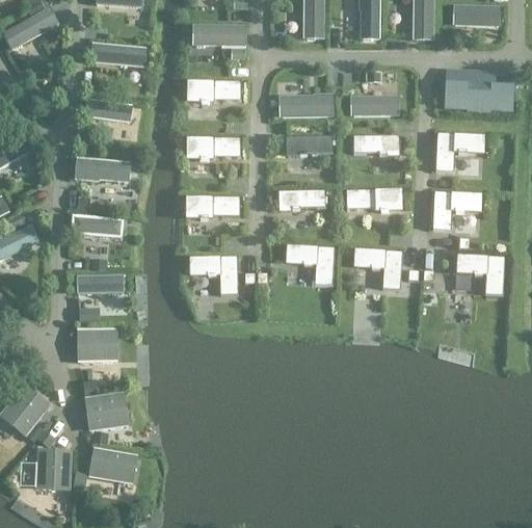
[(304,0),(304,37),(324,37),(323,0),(304,0)]
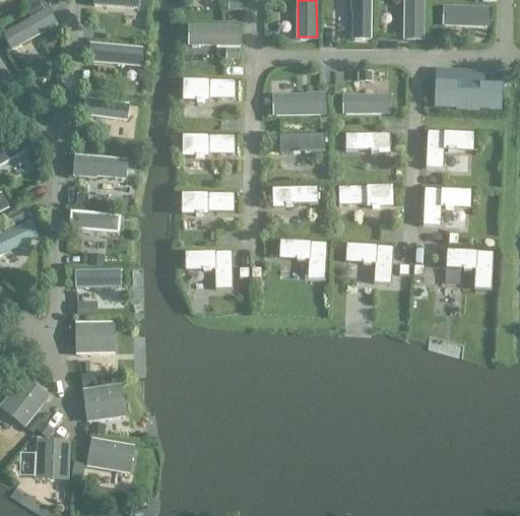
[(352,0),(352,36),(372,36),(372,0),(352,0)]
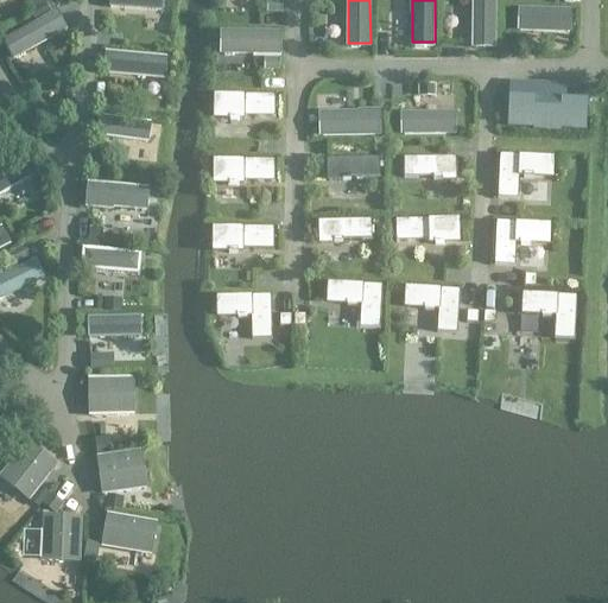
[(472,0),(473,44),(495,44),(494,0),(472,0)]
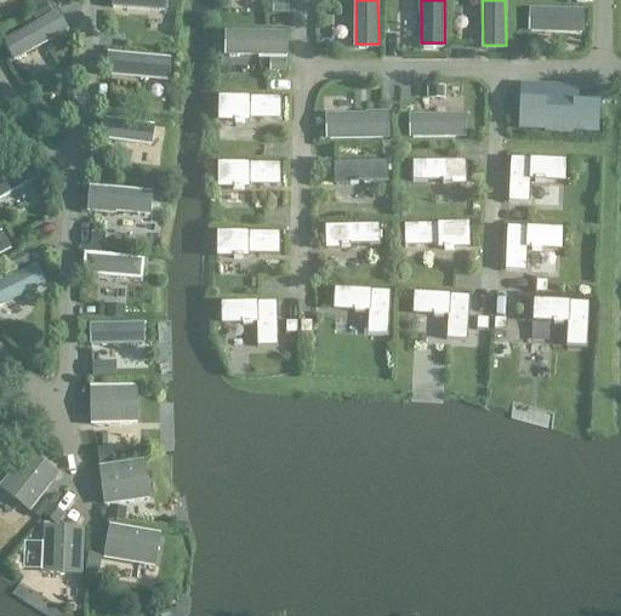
[(46,1),(30,10),(35,18),(51,10),(46,1)]
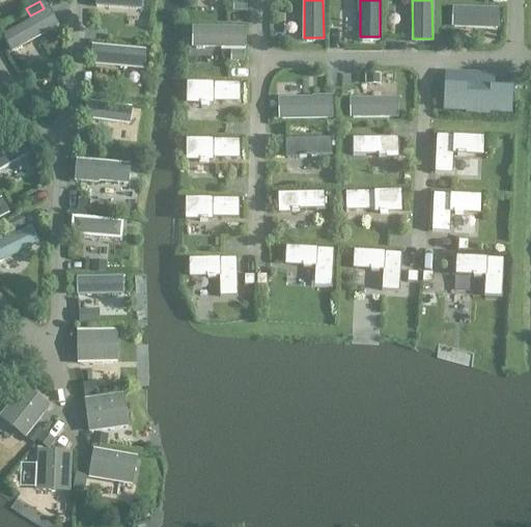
[(453,24),(499,26),(500,6),(454,4),(453,24)]
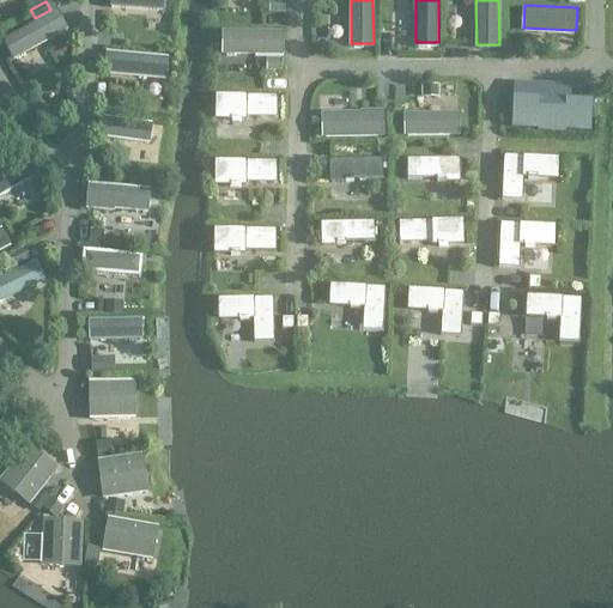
[(56,7),(5,40),(16,58),(67,25),(56,7)]
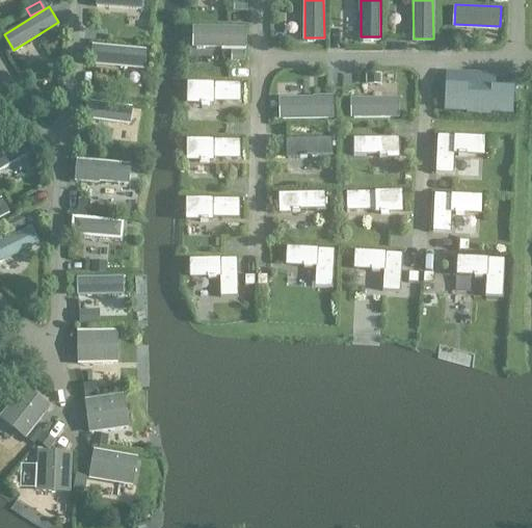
[(192,45),(246,46),(246,23),(192,22),(192,45)]
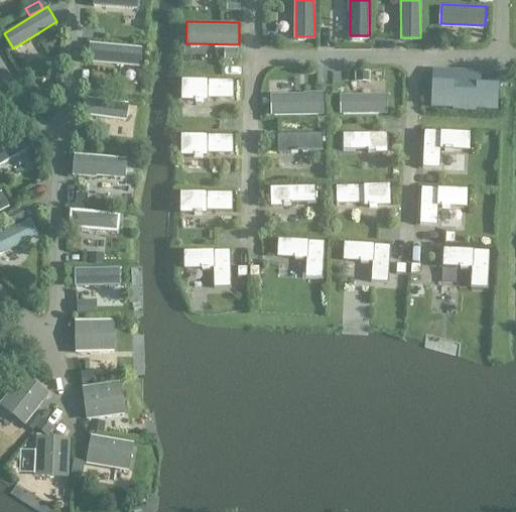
[(90,42),(88,58),(141,62),(143,46),(90,42)]
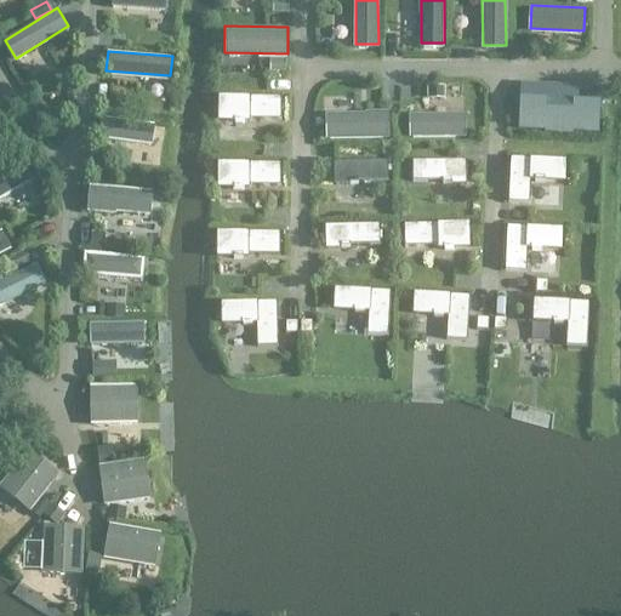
[(285,56),(269,56),(269,67),(284,68),(285,56)]
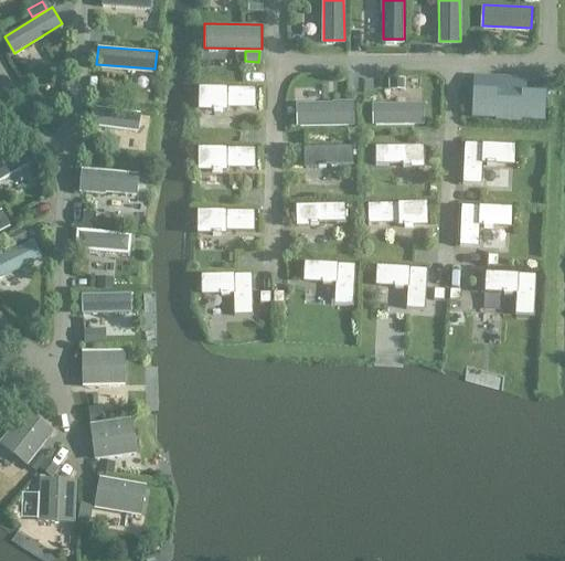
[(493,73),(493,74),(492,87),(472,86),(471,113),(494,114),(494,116),(522,117),(522,115),(544,116),(546,91),(526,90),(526,75),(493,73)]
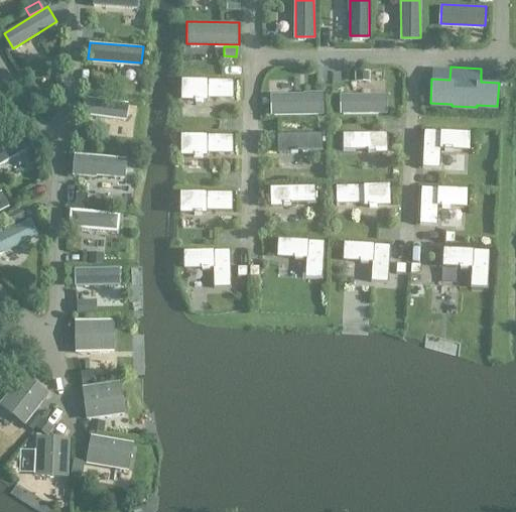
[(369,70),(355,70),(355,79),(369,79),(369,70)]
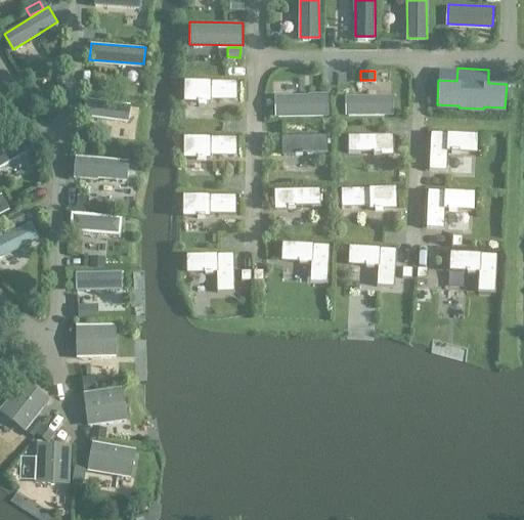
[(184,97),(236,97),(236,78),(184,79),(184,97)]
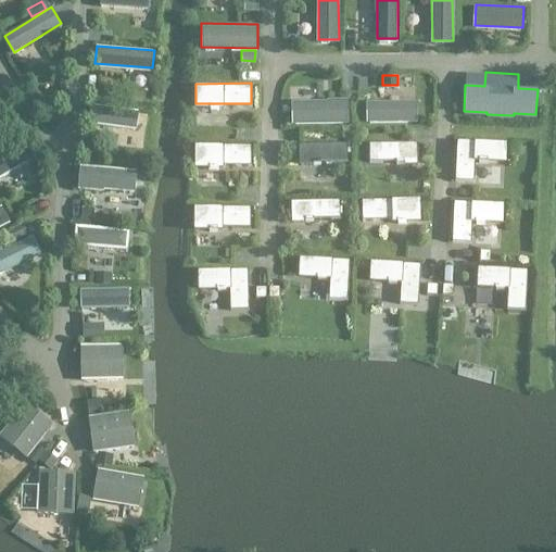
[(92,87),(92,97),(92,99),(110,100),(110,99),(111,88),(92,87)]
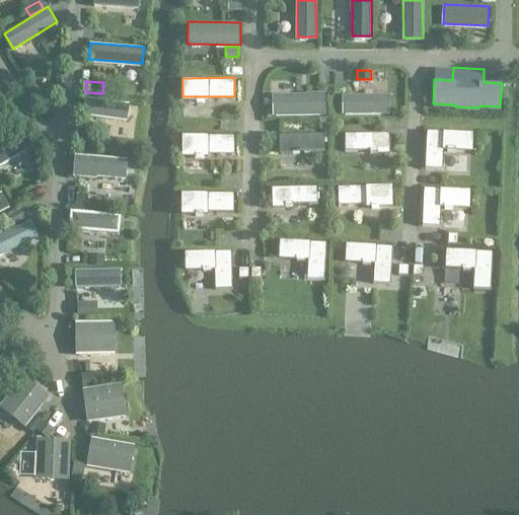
[(273,114),(324,113),(324,92),(272,93),(273,114)]
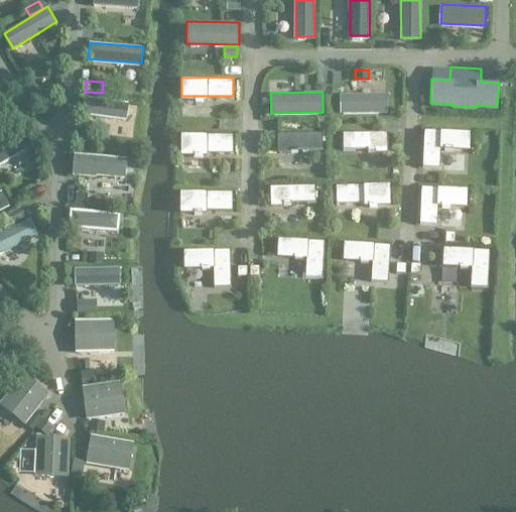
[(342,111),(385,112),(385,93),(342,92),(342,111)]
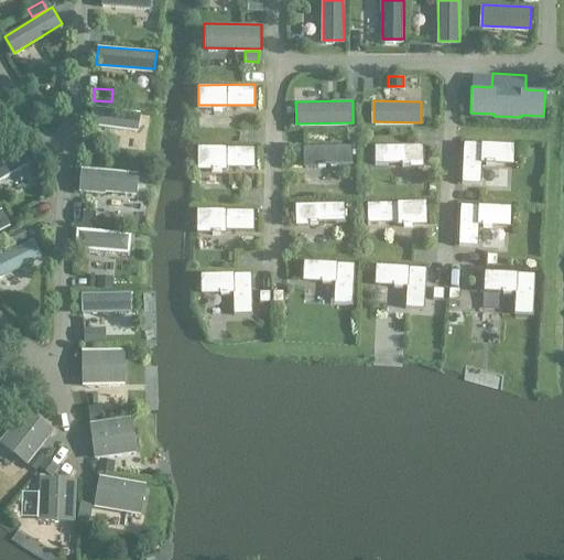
[(91,106),(90,125),(140,129),(142,110),(91,106)]
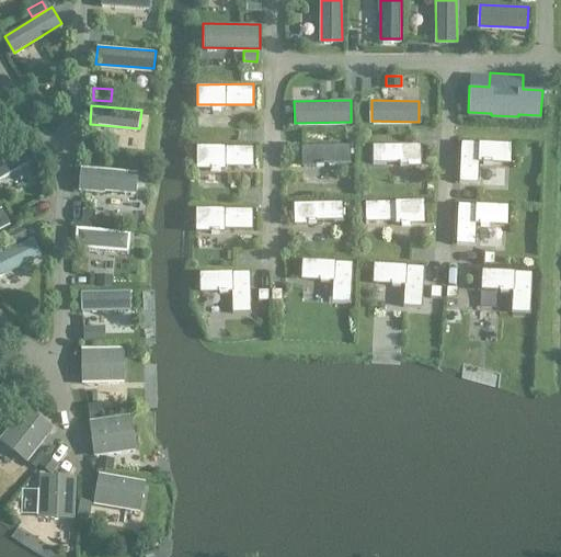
[(460,139),(458,179),(478,180),(479,159),(481,160),(481,161),(491,161),(491,160),(510,160),(511,141),(460,139)]
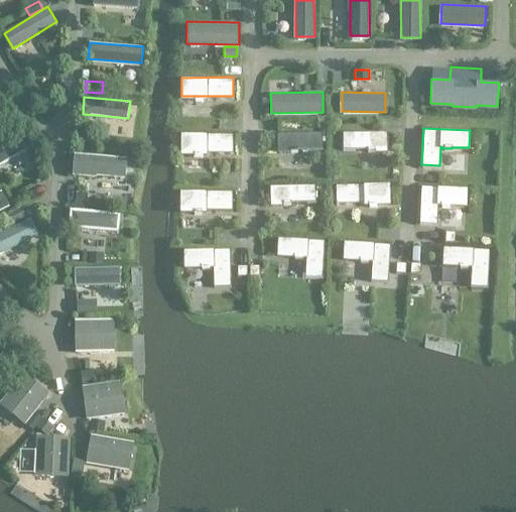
[(280,149),(325,150),(325,131),(281,130),(280,149)]
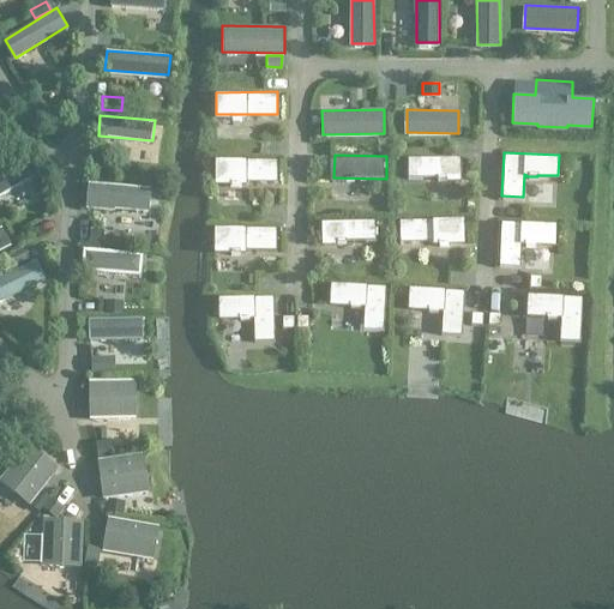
[(23,156),(0,169),(0,194),(34,175),(23,156)]
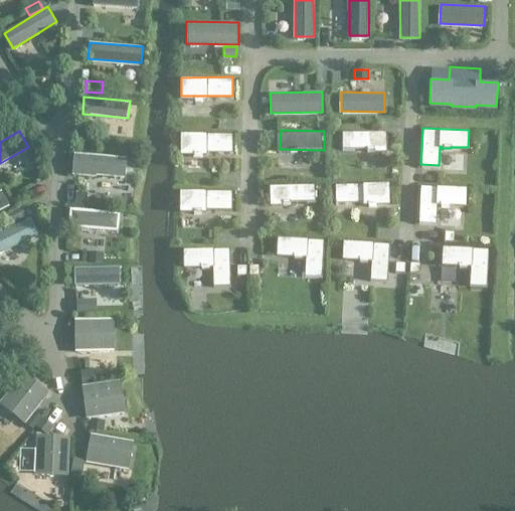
[(343,150),(386,151),(387,132),(344,131),(343,150)]
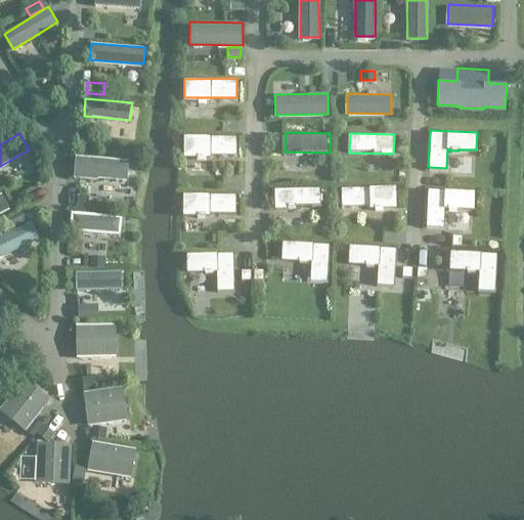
[(185,154),(237,153),(237,134),(185,135),(185,154)]
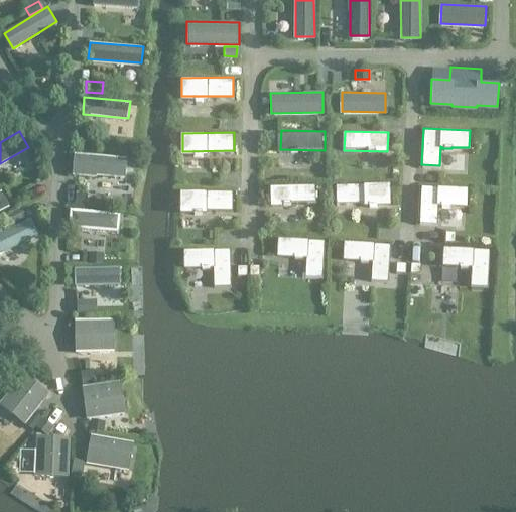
[(80,137),(79,143),(79,149),(94,151),(95,145),(95,138),(80,137)]
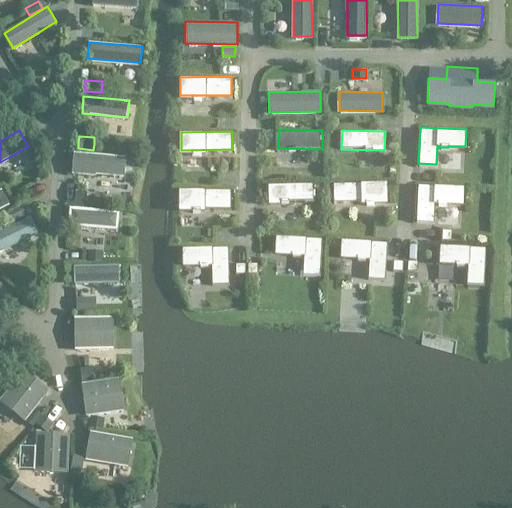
[(72,152),(71,169),(124,174),(125,157),(72,152)]
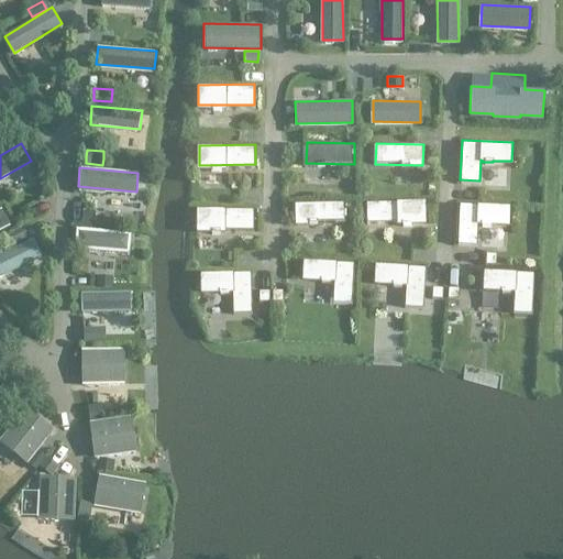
[(368,222),(416,223),(416,203),(368,201),(368,222)]
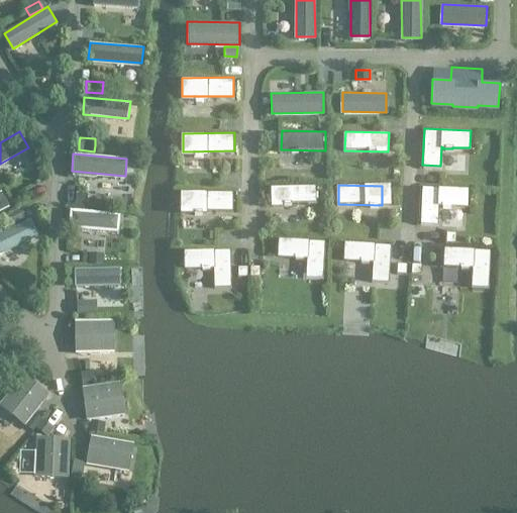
[(421,185),(420,221),(437,221),(438,203),(441,204),(441,205),(450,205),(450,204),(468,204),(468,187),(421,185)]
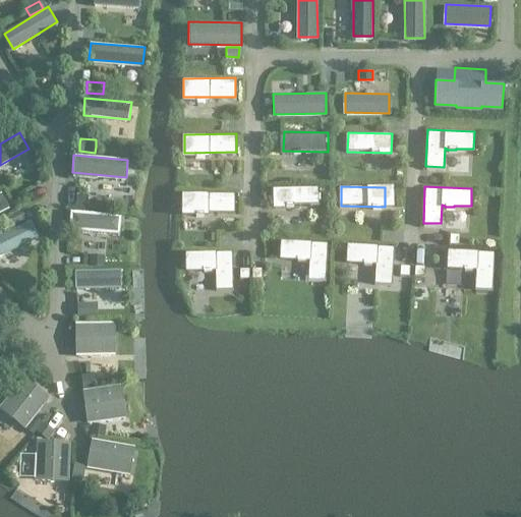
[(276,207),(321,208),(321,188),(277,187),(276,207)]
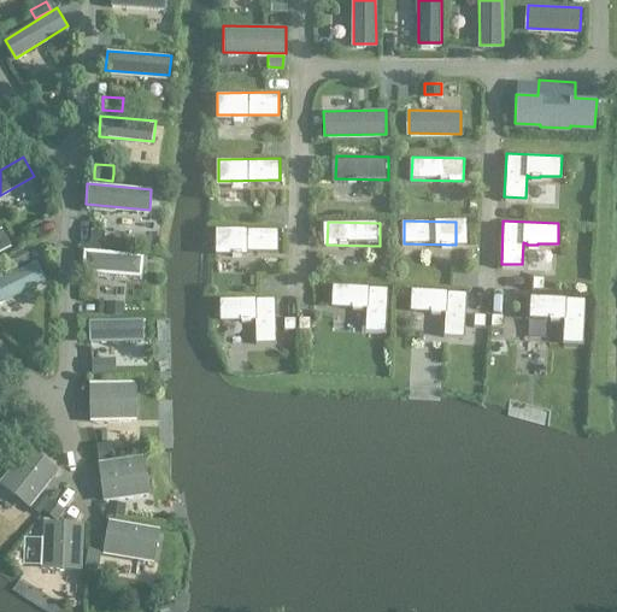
[(3,225),(0,227),(0,251),(12,245),(3,225)]
